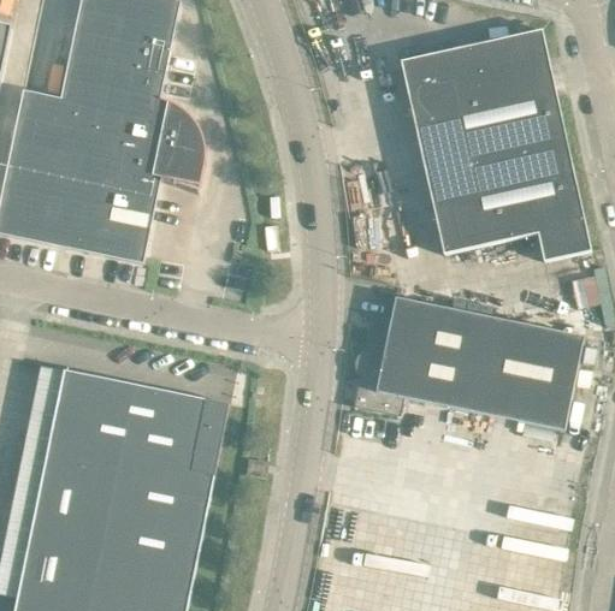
[(176,102),(159,95),(178,0),(80,0),(60,95),(42,92),(23,88),(0,195),(0,230),(142,260),(159,178),(161,178),(161,175),(173,177),(172,181),(175,181),(175,177),(200,183),(203,162),(203,146),(199,129),(189,113),(176,102)]
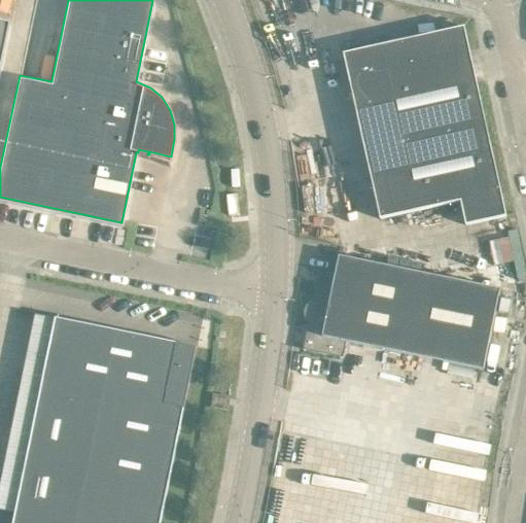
[(0,65),(9,21),(0,19),(0,65)]
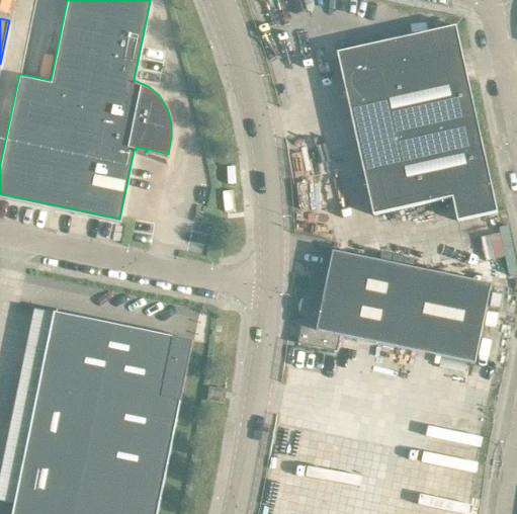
[(336,49),(372,211),(451,193),(456,218),(496,208),(455,22),(336,49)]
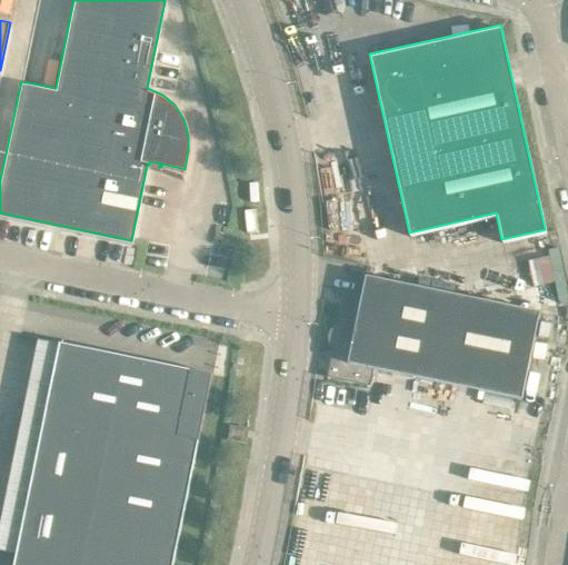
[(225,224),(217,224),(216,233),(225,233),(225,224)]
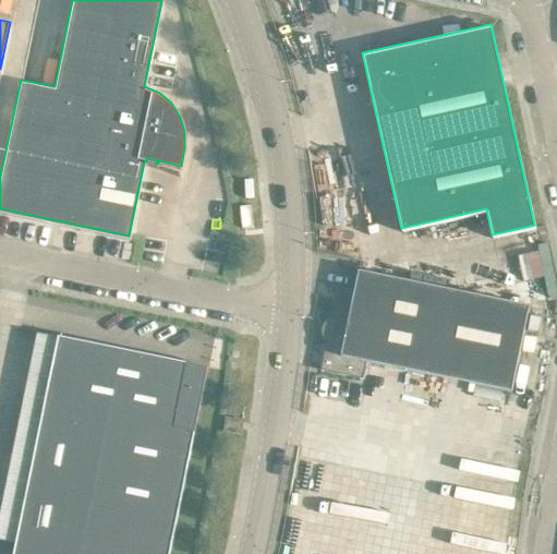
[(319,366),(362,375),(365,358),(390,363),(448,375),(510,387),(528,302),(358,267),(353,284),(337,280),(319,366)]
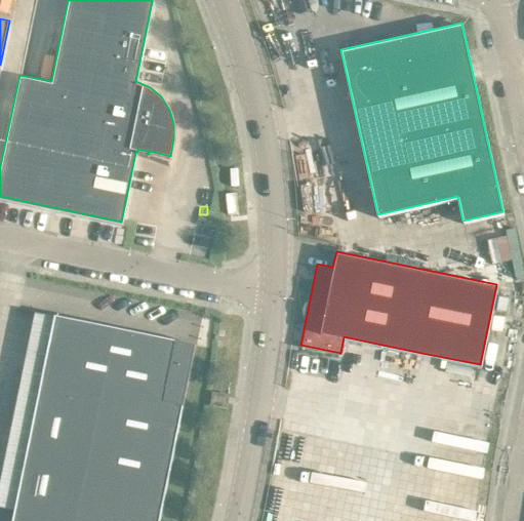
[(53,314),(10,520),(158,520),(182,403),(183,403),(195,342),(174,337),(174,338),(53,314)]
